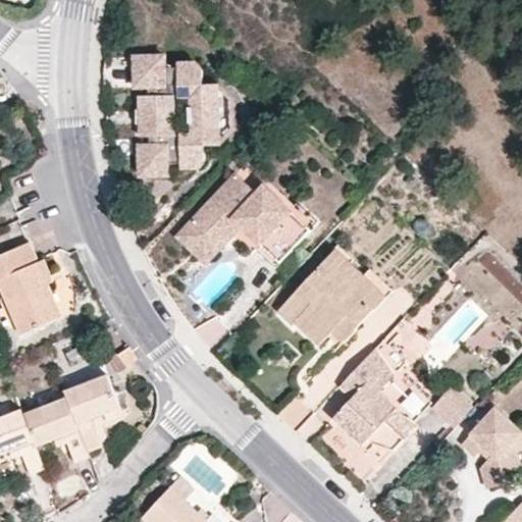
[(150,96),(141,96),(141,137),(151,136),(151,142),(139,142),(140,175),(170,175),(170,161),(181,162),(181,168),(202,167),(206,161),(206,143),(225,143),(237,129),(233,97),(219,85),(204,85),(203,67),(197,61),(179,61),(179,67),(168,66),(168,53),(135,54),(136,90),(150,89),(150,96)]
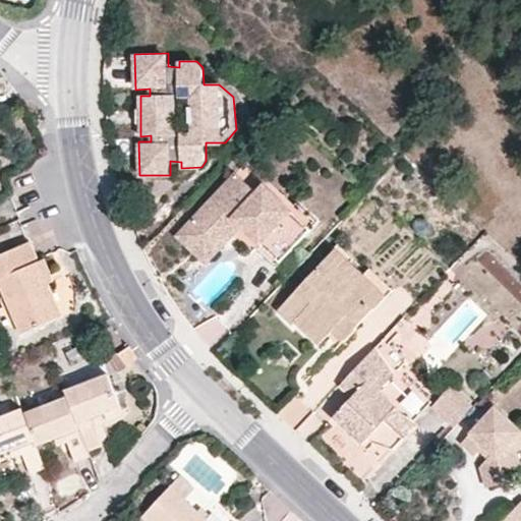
[(247,162),(236,173),(256,192),(262,186),(267,192),(273,186),(247,162)]
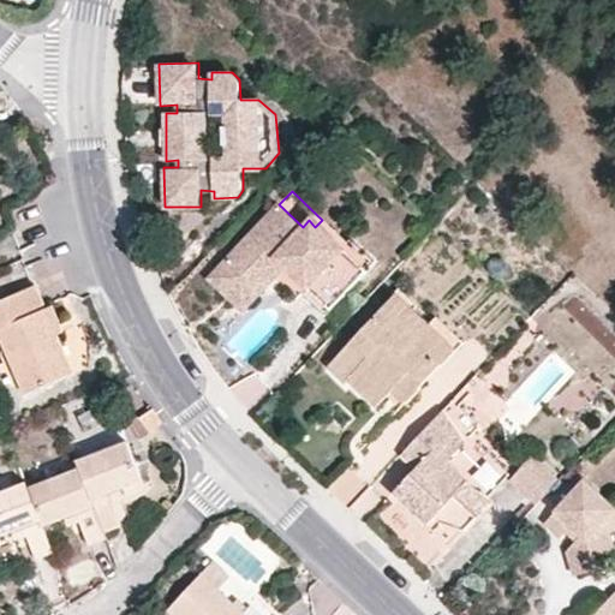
[(303,227),(279,204),(227,258),(250,282),(262,272),(272,282),(294,304),(302,297),(324,318),(360,280),(336,257),(348,245),(344,242),(322,220),(315,227),(309,220),(303,227)]
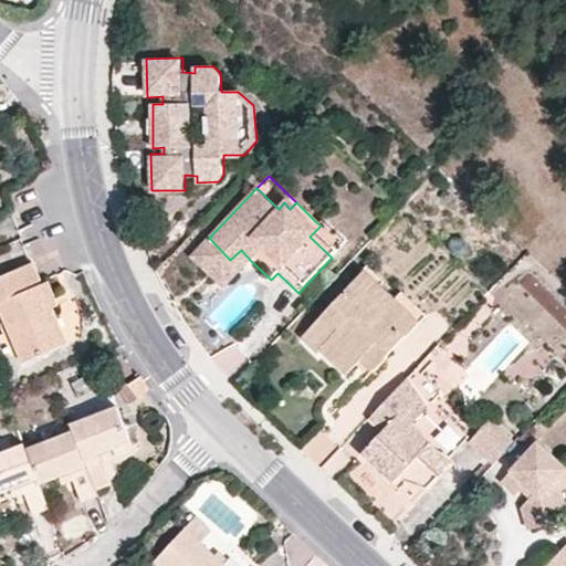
[(322,219),(316,222),(321,226),(310,237),(332,258),(346,243),(322,219)]
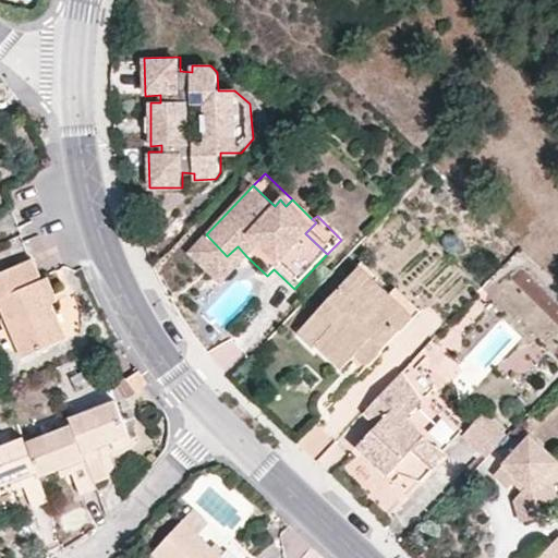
[(206,234),(205,233),(190,250),(222,280),(246,256),(238,246),(227,256),(206,234)]
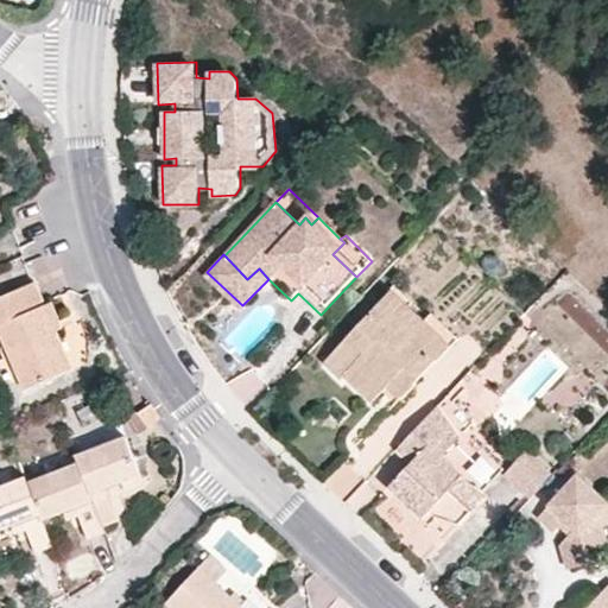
[(45,303),(36,280),(0,296),(0,334),(25,388),(73,367),(57,329),(45,303)]
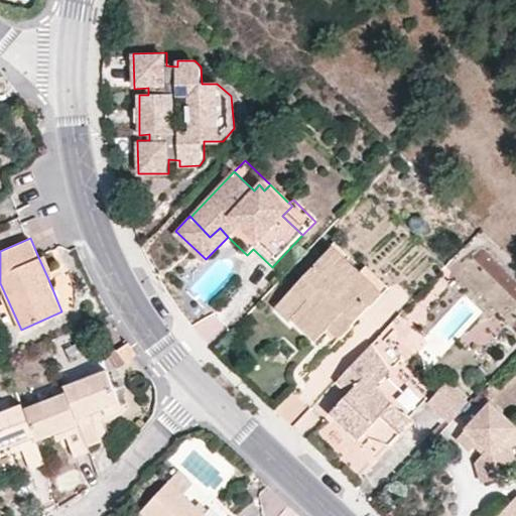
[(316,339),(329,328),(339,315),(350,327),(383,291),(333,245),(276,305),(289,318),(293,315),(316,339)]
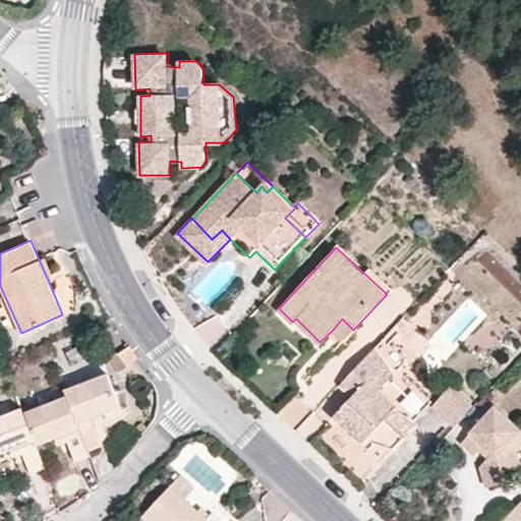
[(255,251),(249,257),(269,276),(275,270),(255,251)]
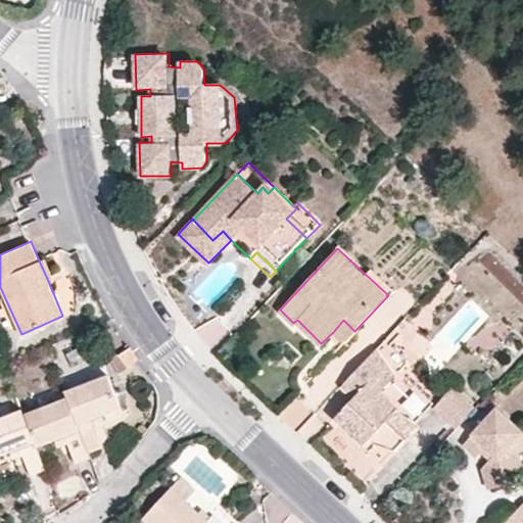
[(44,259),(39,260),(49,283),(54,280),(44,259)]
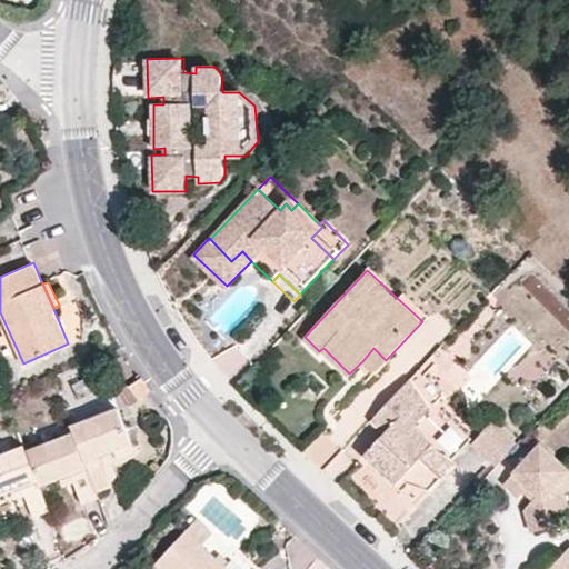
[(373,348),(362,361),(375,371),(386,360),(373,348)]
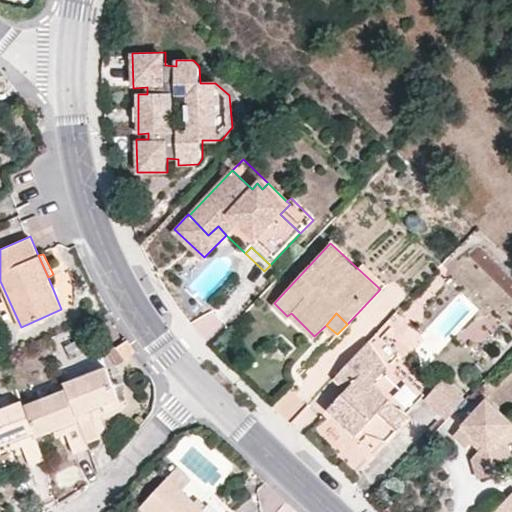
[(335,375),(335,376),(347,387),(326,407),(357,434),(364,429),(370,423),(375,427),(369,434),(369,435),(393,440),(413,416),(377,382),(394,366),(368,340),(335,375)]
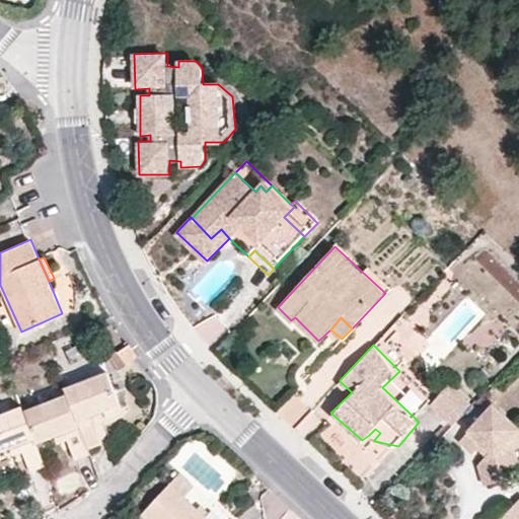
[(133,358),(125,347),(118,353),(126,363),(134,359),(133,358)]
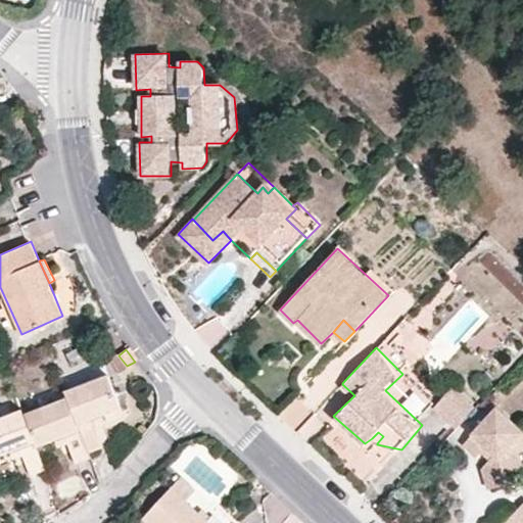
[(66,397),(87,450),(101,445),(92,419),(120,408),(107,375),(64,391),(66,397)]
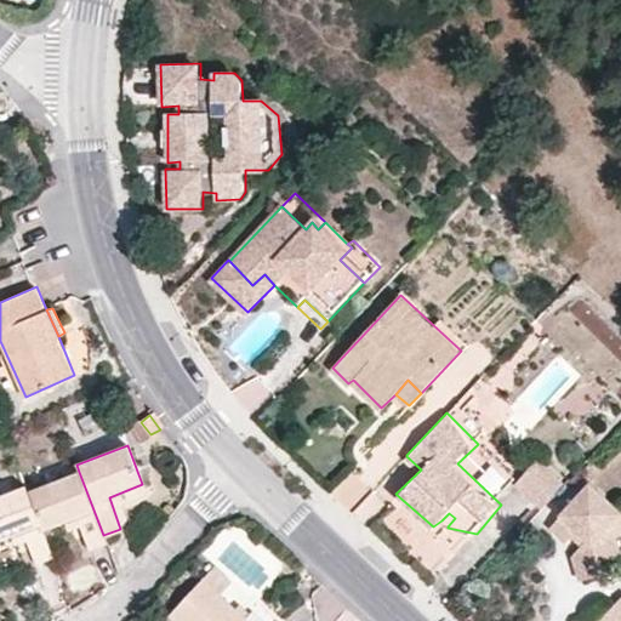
[(474,476),(491,494),(511,478),(493,459),(474,476)]
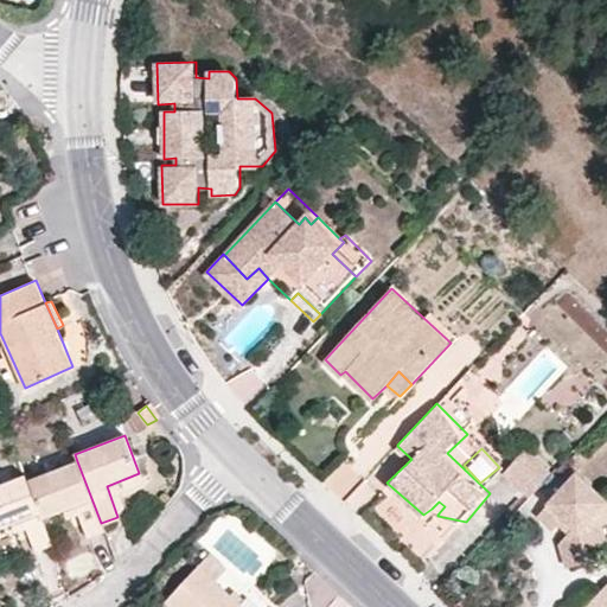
[(530,497),(555,471),(531,448),(506,474),(530,497)]
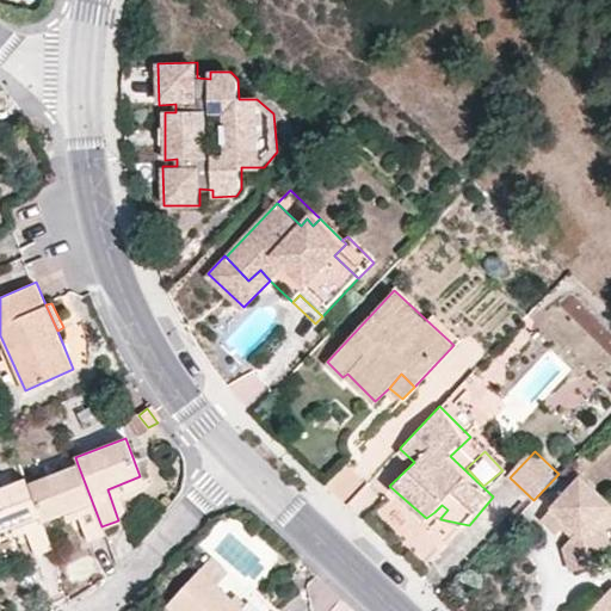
[(26,483),(42,522),(75,508),(87,541),(104,535),(102,526),(78,464),(26,483)]
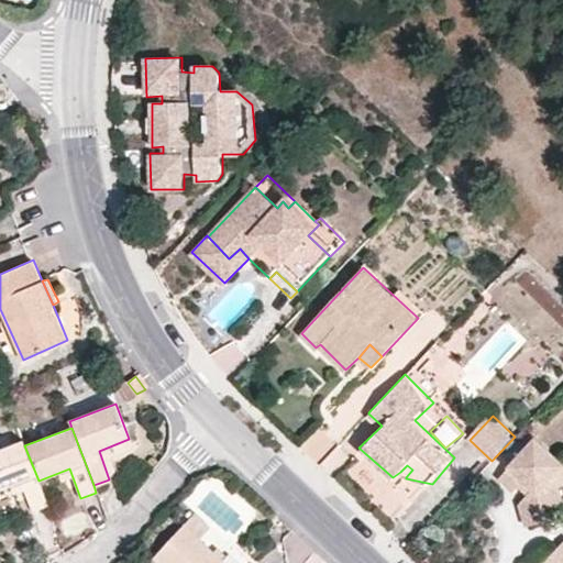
[(23,441),(0,449),(0,489),(12,485),(21,482),(23,488),(32,510),(47,505),(39,481),(24,445),(23,441)]
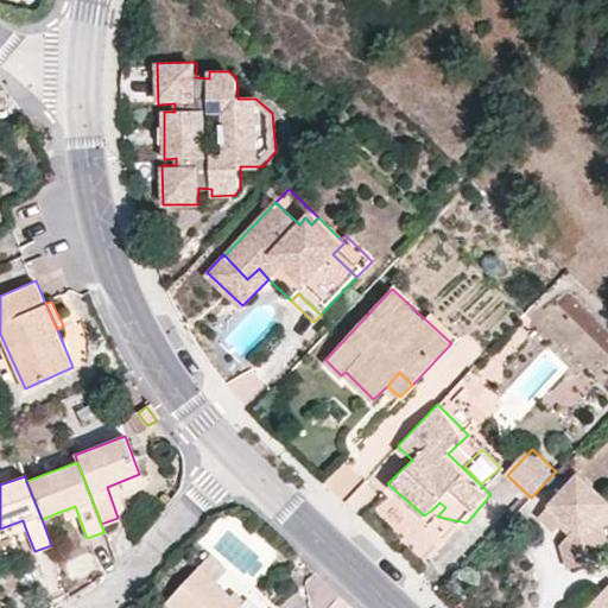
[(607,502),(580,476),(542,515),(556,530),(562,524),(567,518),(577,529),(571,534),(561,545),(568,571),(591,565),(584,538),(605,532),(607,545),(607,502)]
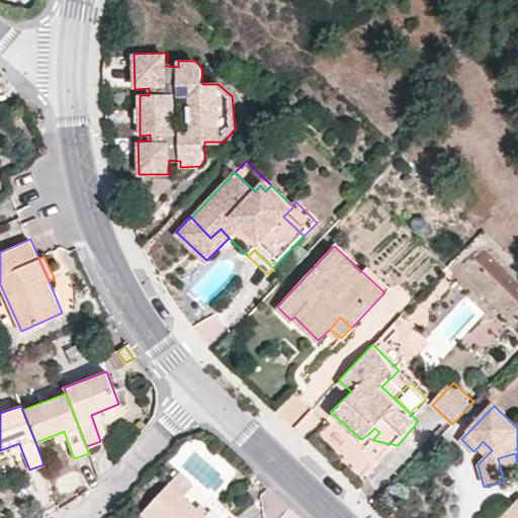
[(374,428),(368,434),(373,439),(379,432),(374,428)]
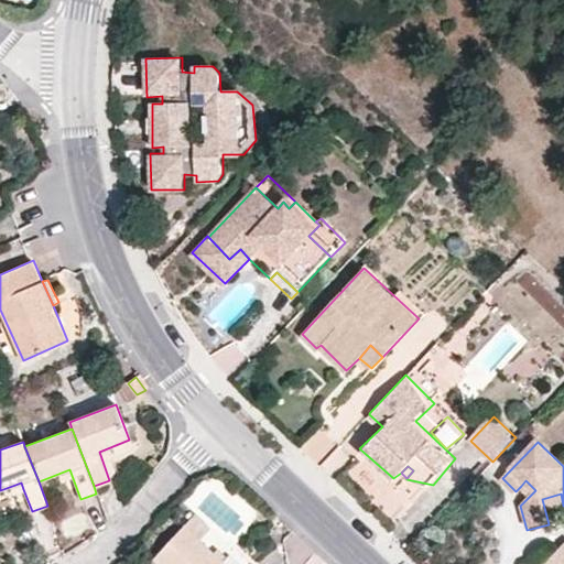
[(525,480),(521,487),(530,495),(535,490),(525,480)]
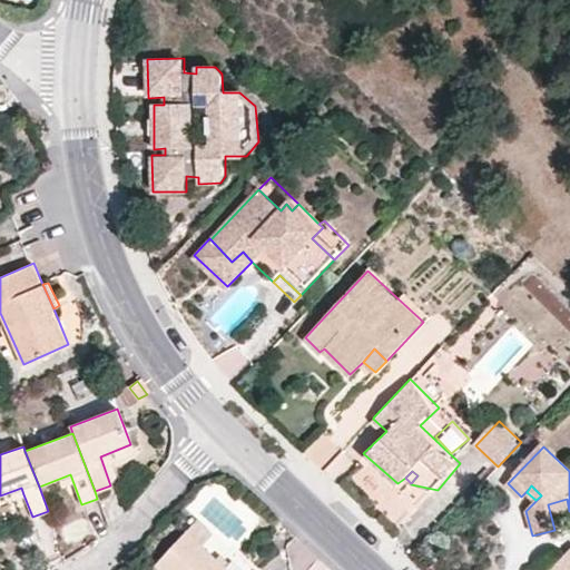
[(21,488),(12,491),(16,498),(23,494),(21,488)]
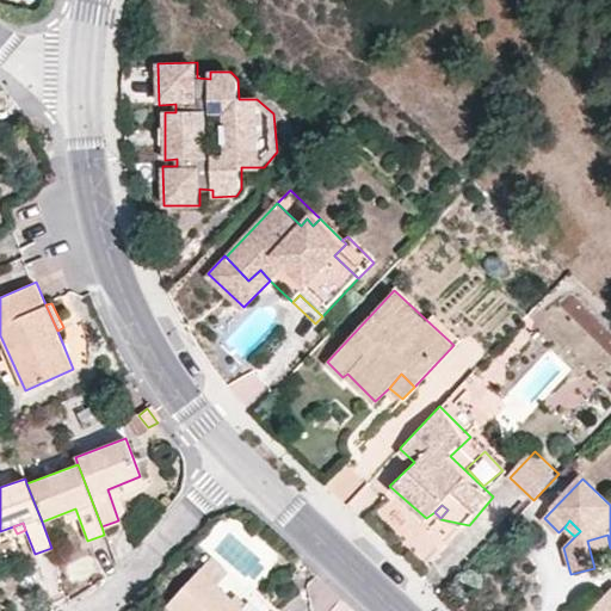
[(245,610),(240,606),(232,598),(199,569),(167,605),(173,610),(245,610)]
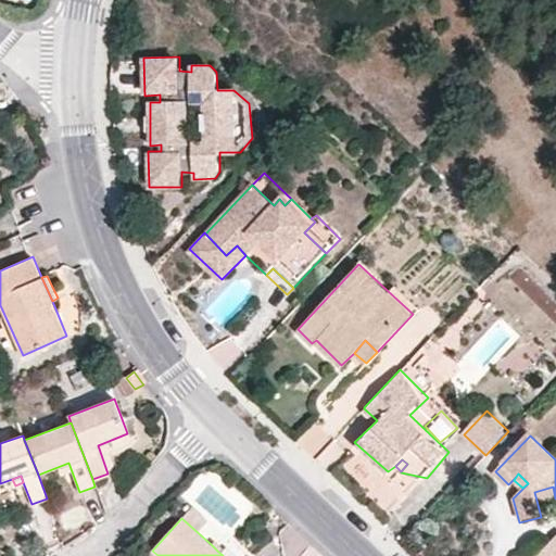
[(555,555),(555,535),(536,555),(555,555)]
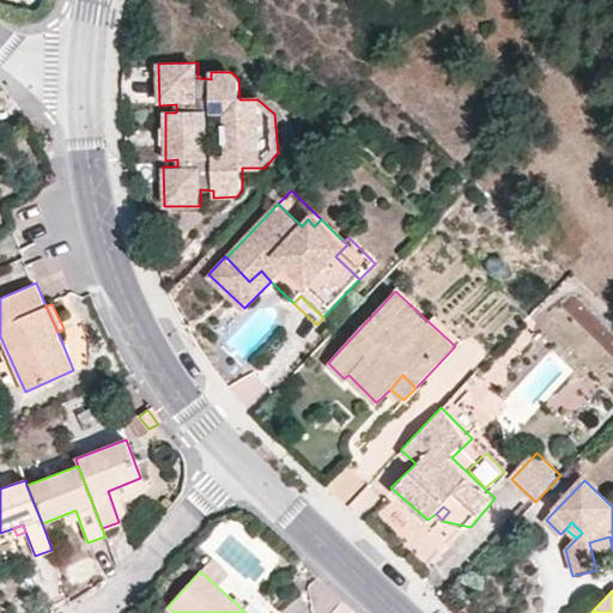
[(236,596),(232,600),(241,608),(246,604),(236,596)]
